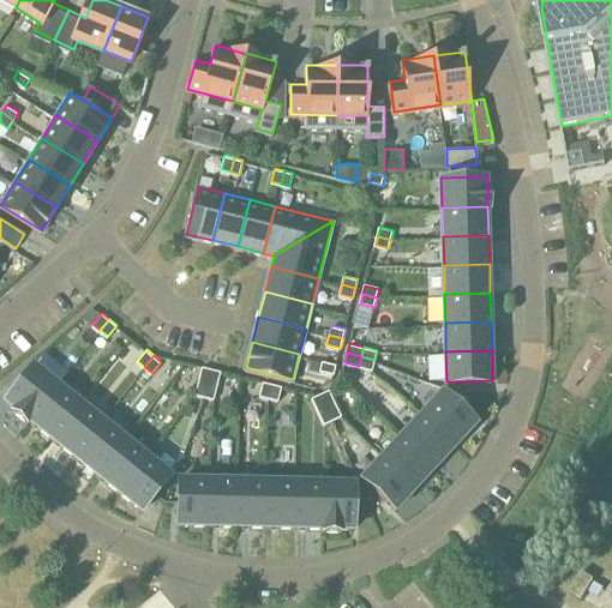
[(361,356),(359,366),(372,369),(375,360),(361,356)]
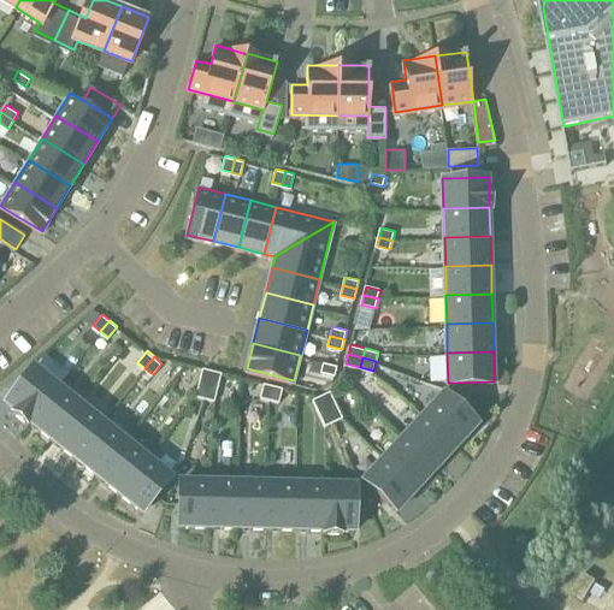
[(337,365),(324,361),(322,371),(335,374),(337,365)]
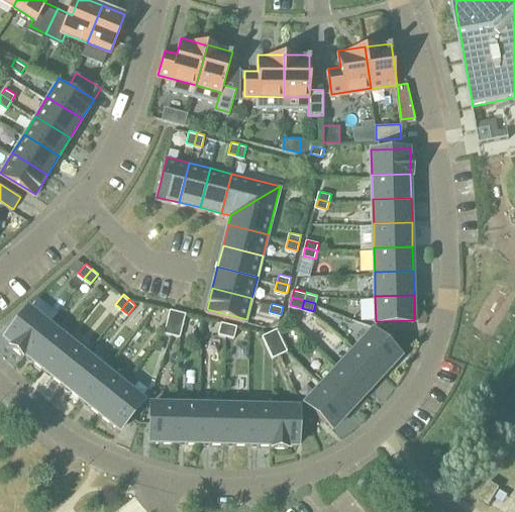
[(48,322),(29,306),(5,336),(25,351),(48,322)]
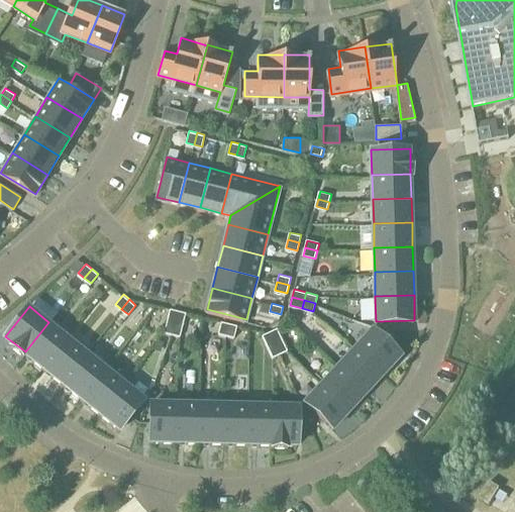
[(171,307),(168,319),(176,321),(179,309),(171,307)]
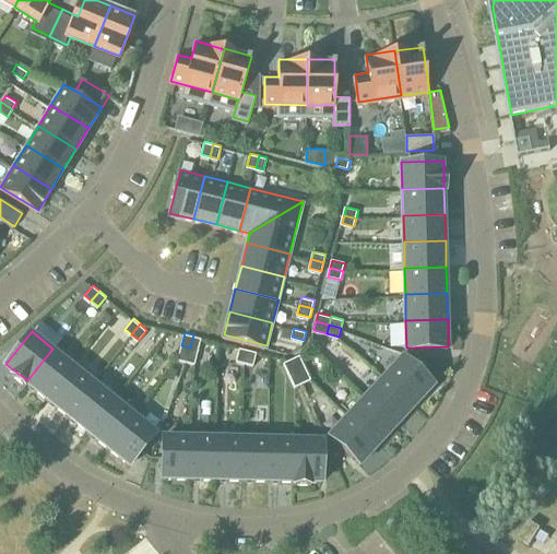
[(193,334),(190,348),(198,350),(201,337),(193,334)]
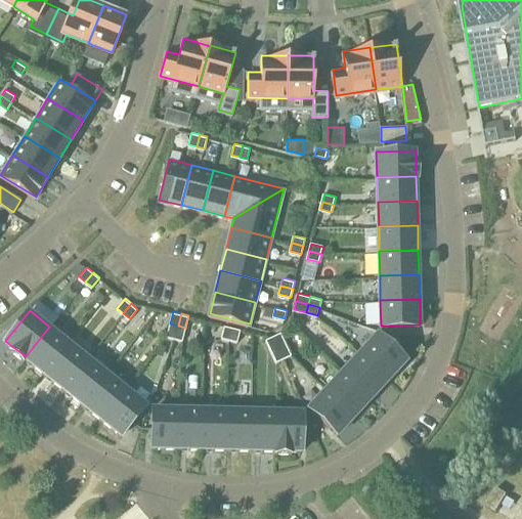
[(170,323),(167,336),(175,338),(178,326),(170,323)]
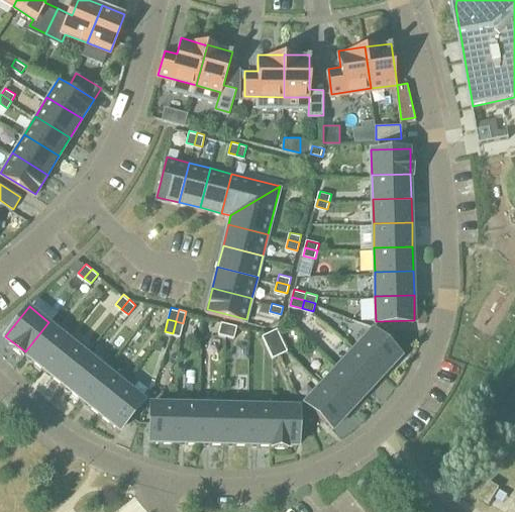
[(176,321),(173,333),(180,335),(183,323),(176,321)]
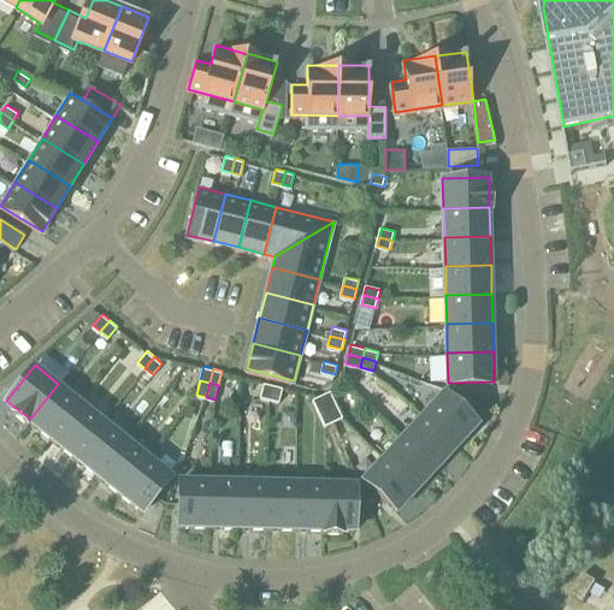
[(81,402),(58,384),(30,419),(52,438),(81,402)]
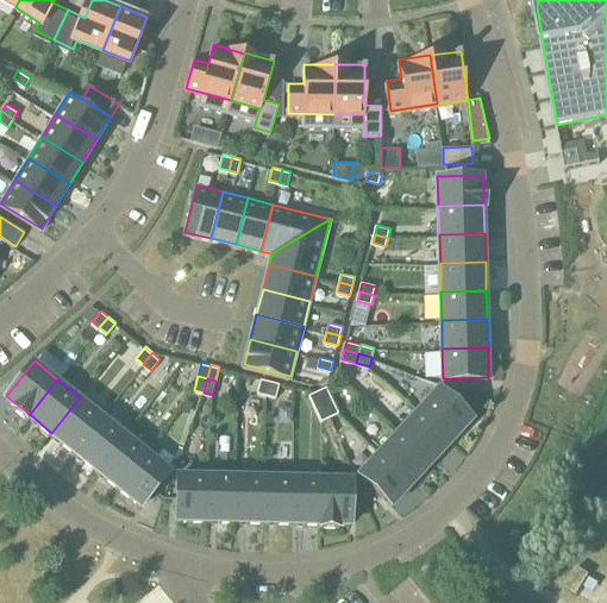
[(262,379),(258,394),(268,395),(270,382),(262,379)]
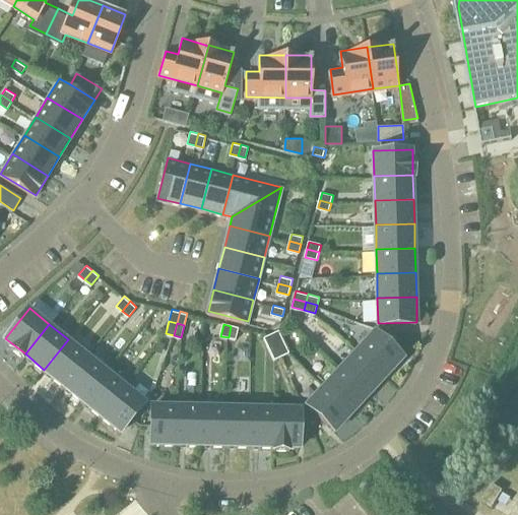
[(231,326),(229,337),(236,339),(239,328),(231,326)]
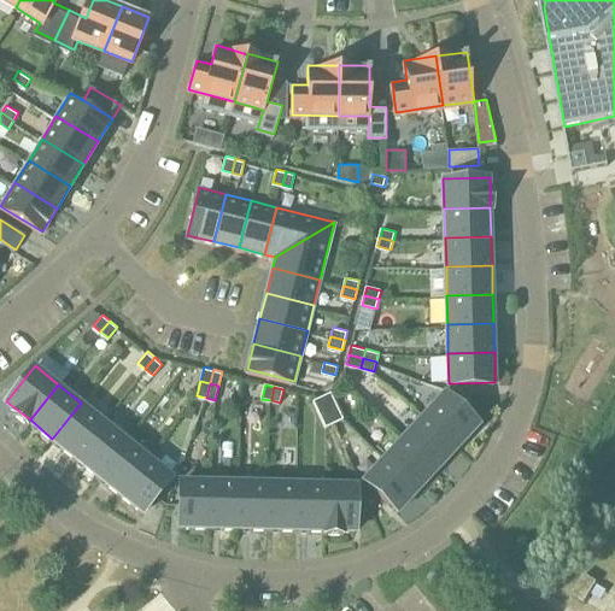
[(332,391),(322,394),(324,398),(328,407),(338,403),(332,391)]
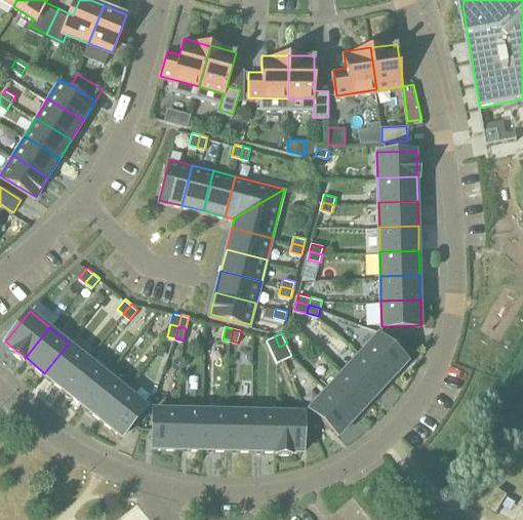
[(407,360),(378,333),(361,352),(390,378),(407,360)]
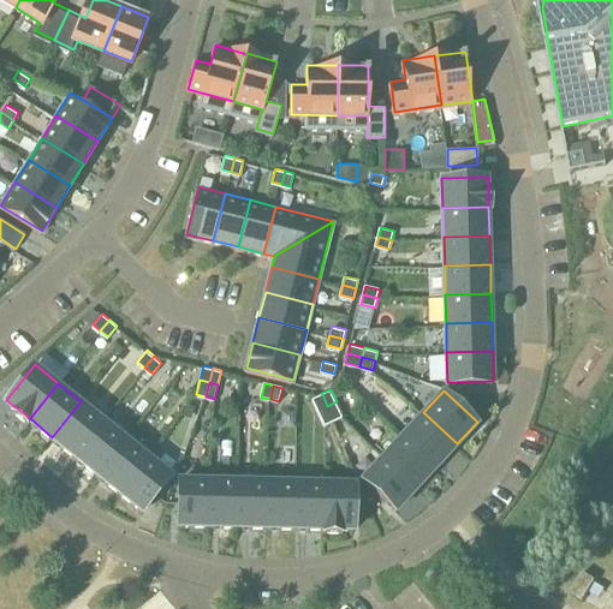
[(317,395),(313,396),(319,410),(327,406),(323,396),(321,393),(319,394),(317,395)]
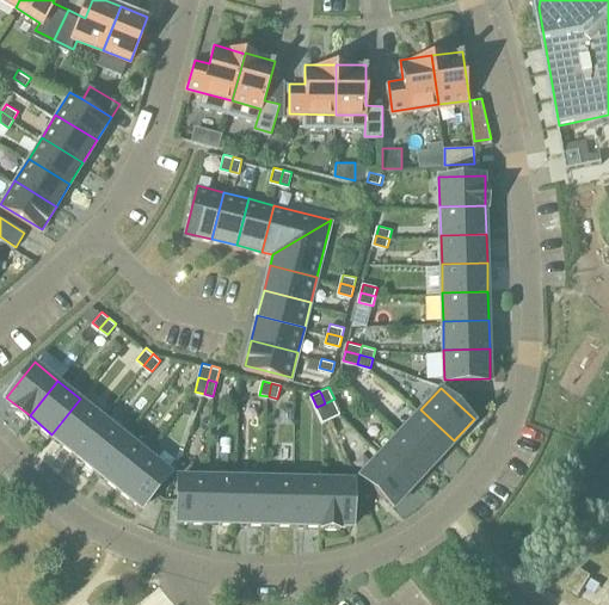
[(103,417),(80,399),(51,434),(74,451),(103,417)]
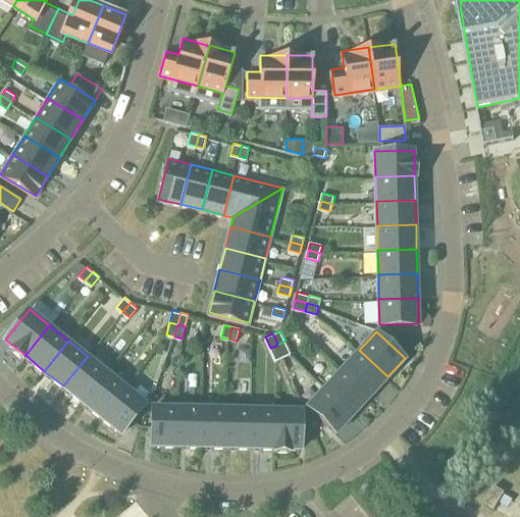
[(286,341),(277,345),(283,356),(291,352),(286,341)]
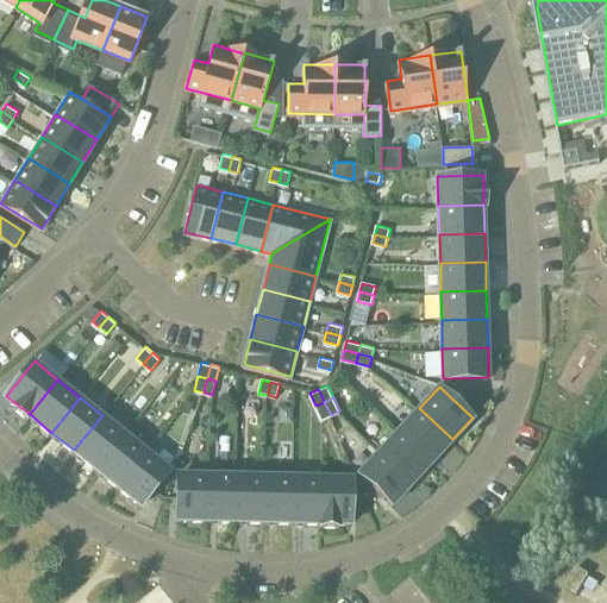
[(324,402),(315,406),(321,419),(331,415),(324,402)]
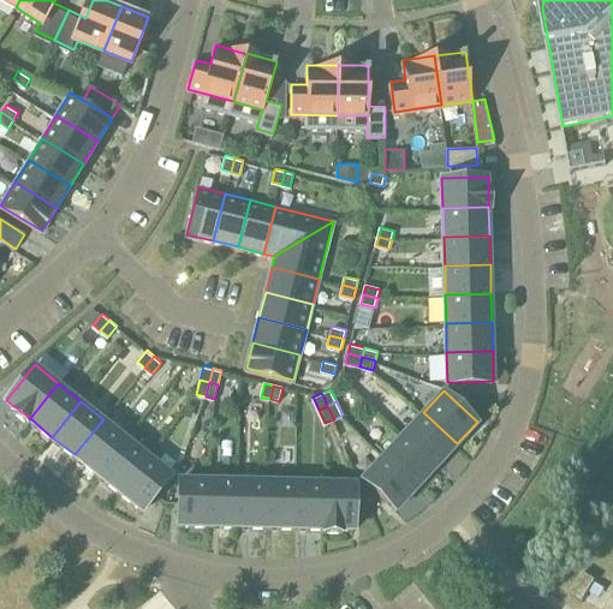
[(457,443),(423,412),(404,434),(438,465),(457,443)]
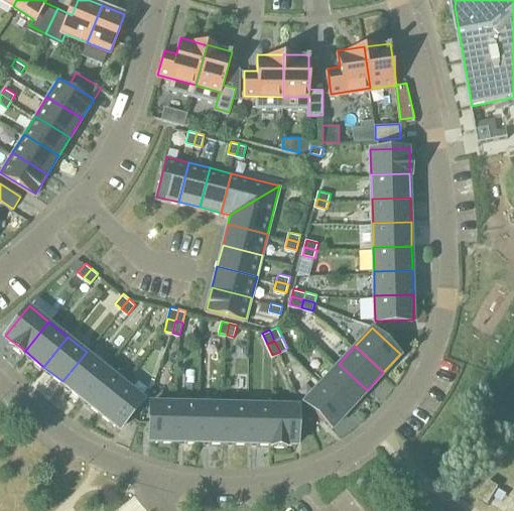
[(106,367),(87,352),(62,381),(82,396),(106,367)]
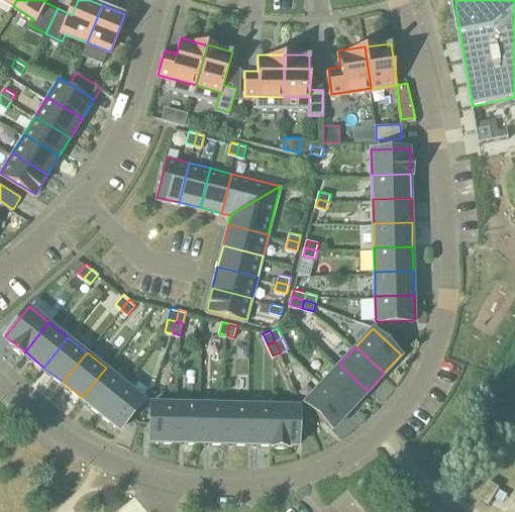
[(339,365),(322,383),(350,409),(368,391),(339,365)]
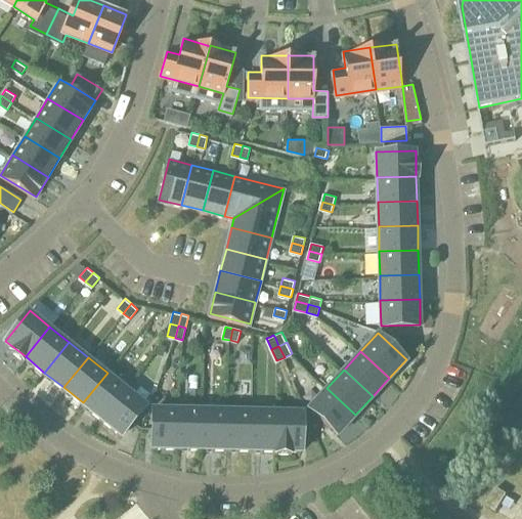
[(126,388),(107,373),(83,402),(102,418),(126,388)]
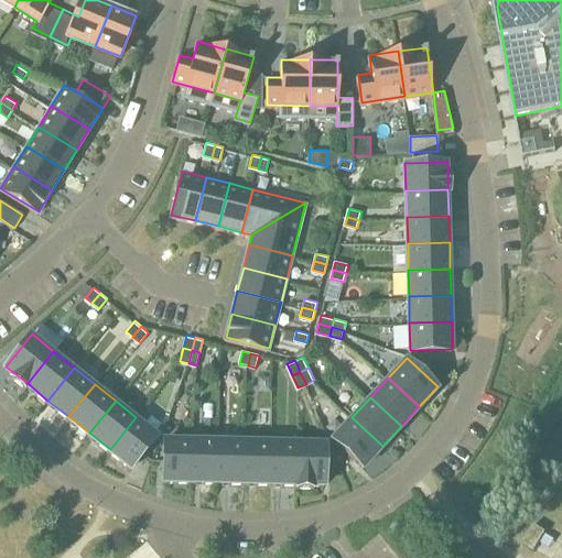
[(158,434),(136,417),(110,449),(131,467),(158,434)]
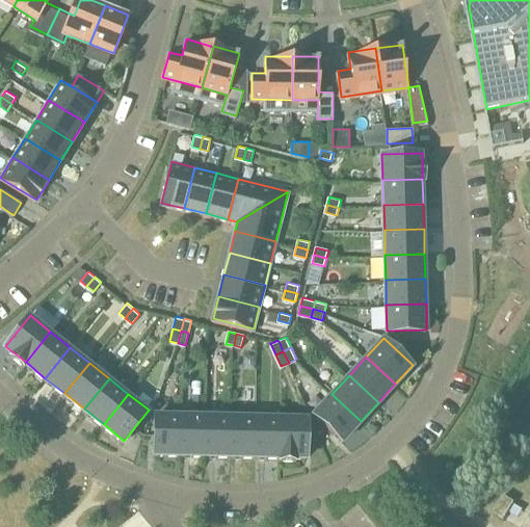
[(332,394),(315,413),(343,440),(361,421),(332,394)]
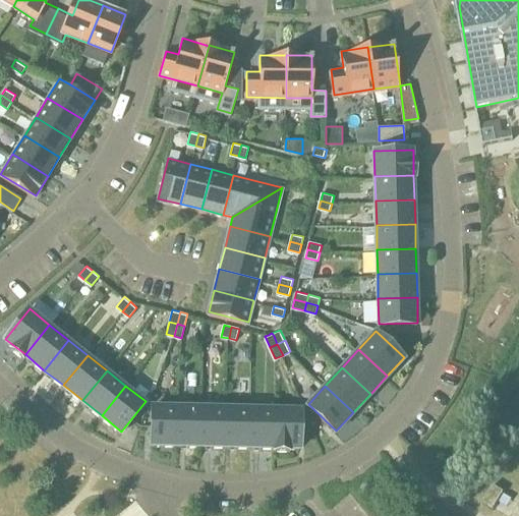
[(178,405),(153,405),(152,444),(177,444),(178,405)]
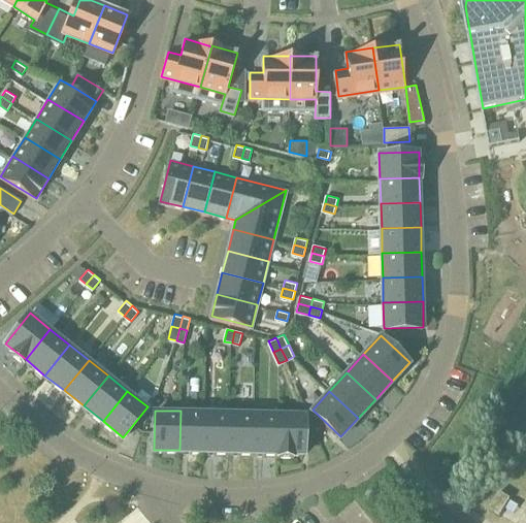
[(205,412),(181,411),(179,450),(204,451),(205,412)]
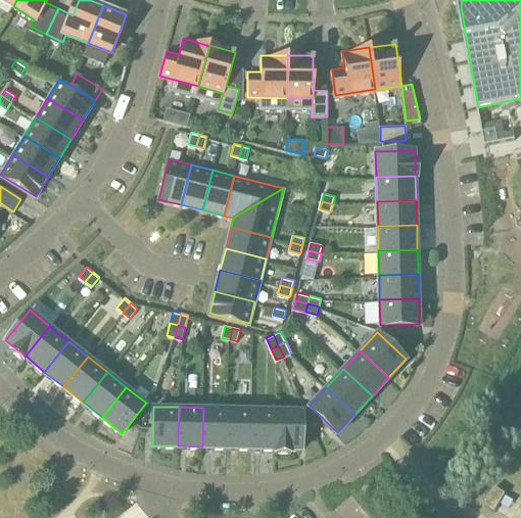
[(228,408),(203,408),(202,446),(227,448),(228,408)]
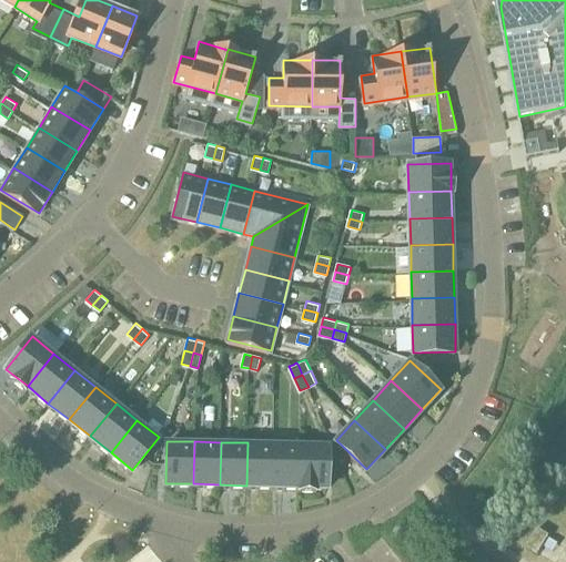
[(274,443),(248,442),(246,486),(273,486),(274,443)]
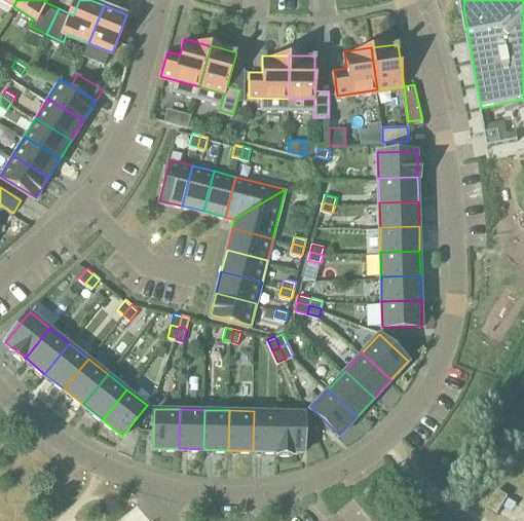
[(278,412),(254,411),(253,450),(277,451),(278,412)]
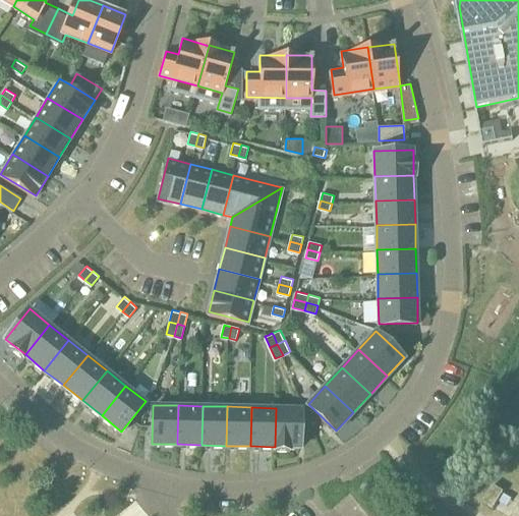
[(301,408),(276,408),(275,447),(300,447),(301,408)]
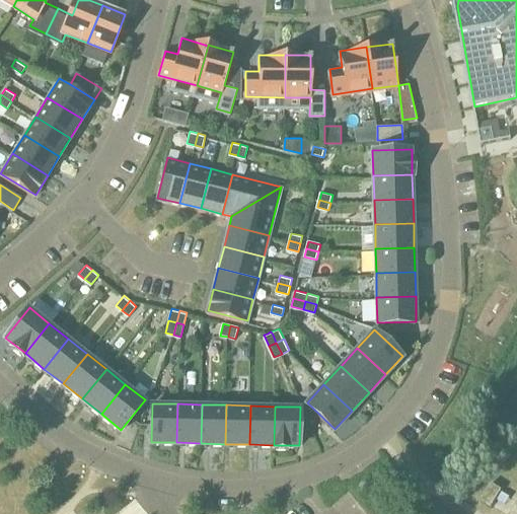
[(492,504),(503,487),(493,481),(482,498),(492,504)]
